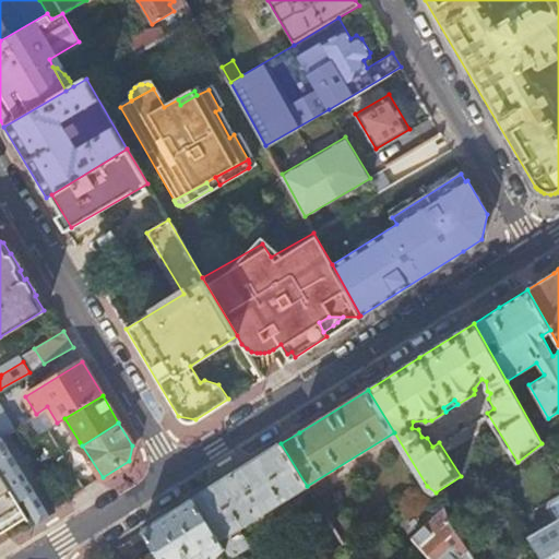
[(8,435),(0,439),(0,467),(24,508),(33,522),(54,509),(8,435)]
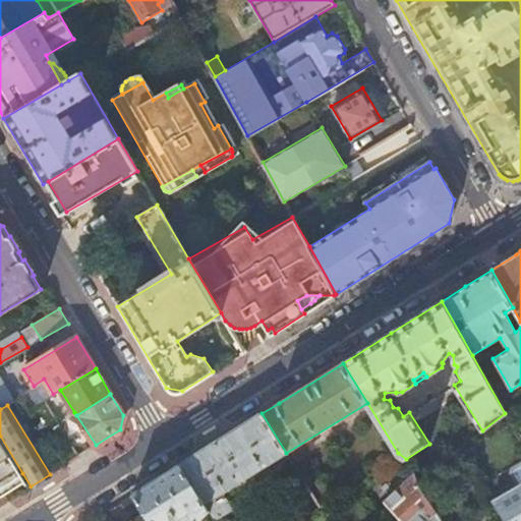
[(222,439),(180,464),(209,511),(215,520),(233,508),(224,493),(286,453),(262,413),(222,439)]
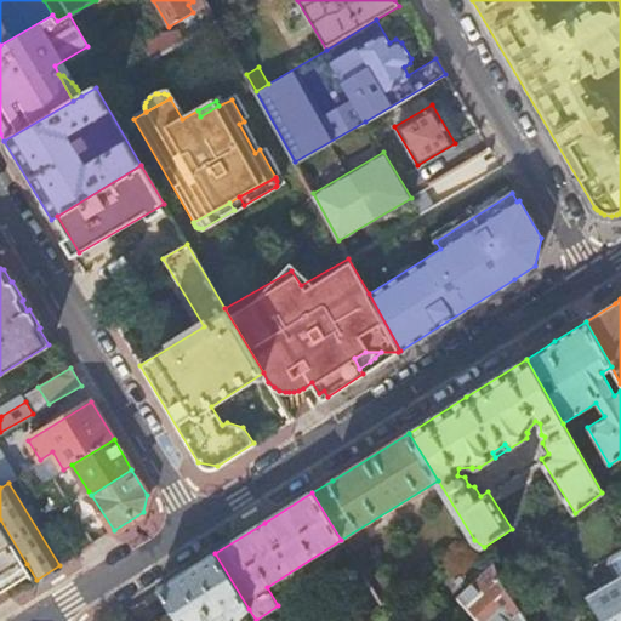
[(93,543),(77,516),(61,525),(78,553),(93,543)]
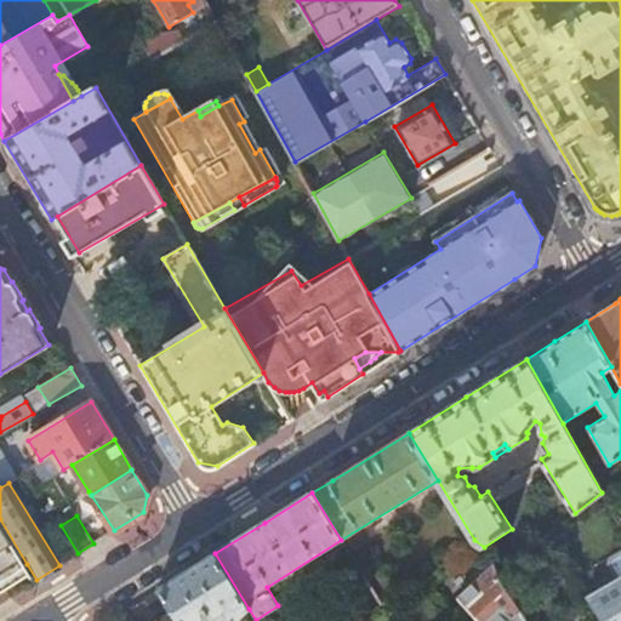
[(0,519),(0,580),(27,564),(0,519)]
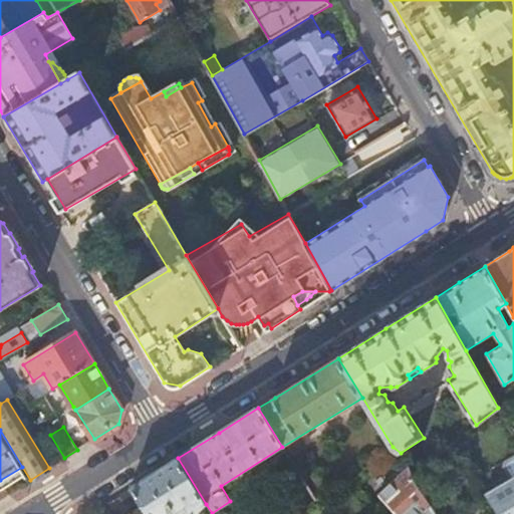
[(513,454),(492,469),(499,479),(513,469),(513,454)]
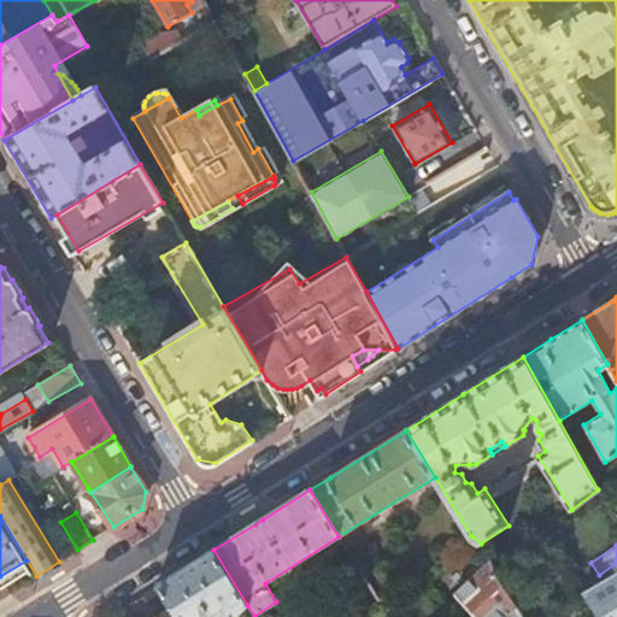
[(187,566),(157,586),(171,606),(177,616),(207,616),(223,607),(229,616),(234,616),(247,605),(213,550),(187,566)]
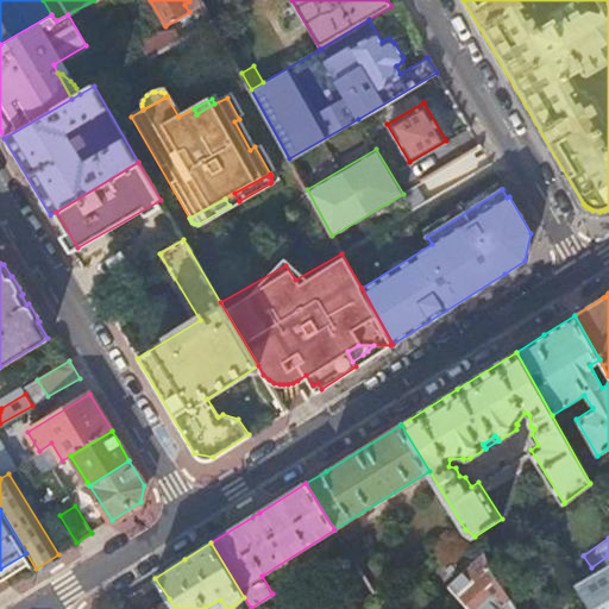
[(515,608),(487,562),(483,552),(449,586),(470,608),(515,608)]
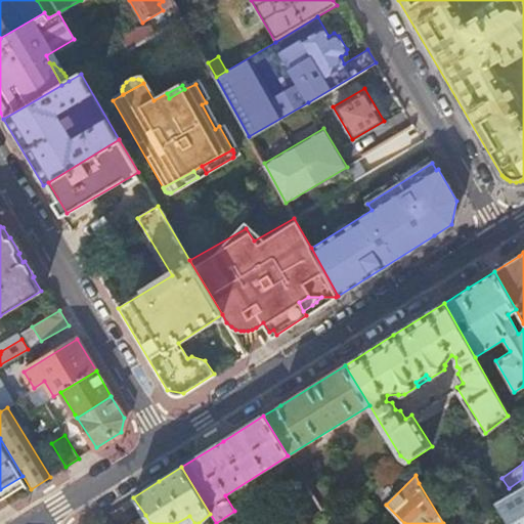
[(523,523),(523,485),(495,503),(509,523),(523,523)]
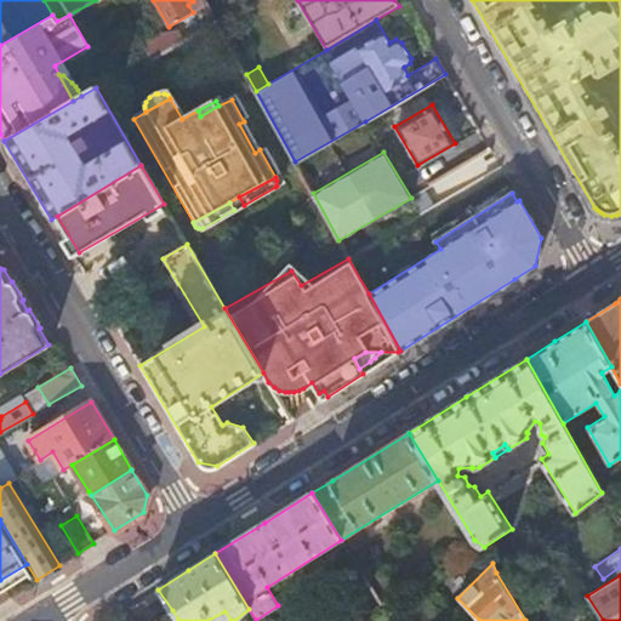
[(178,620),(172,610),(154,620),(178,620)]
